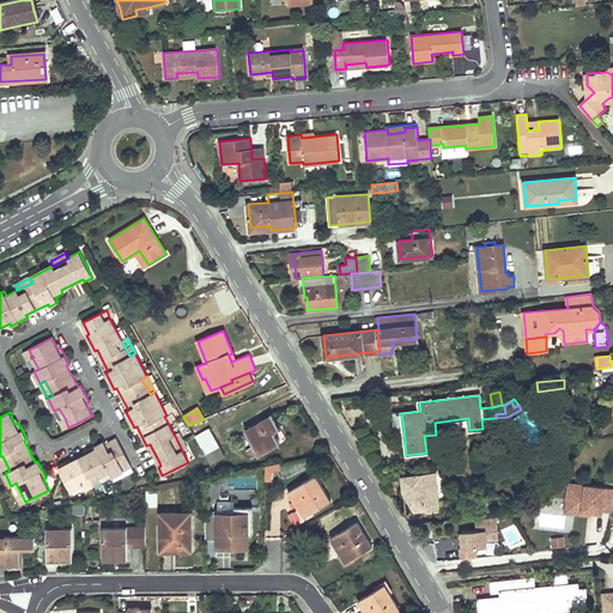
[(401,413),(393,413),(395,430),(404,429),(401,413)]
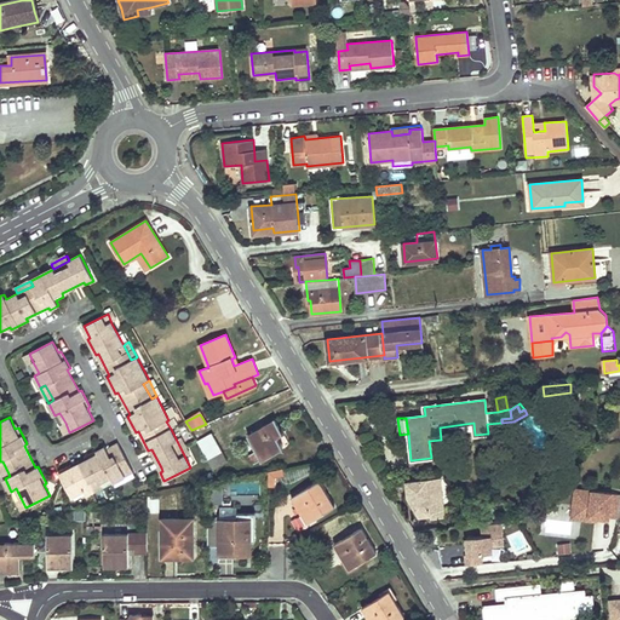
[(283,447),(275,431),(281,428),(276,419),(248,436),(257,451),(250,454),(254,463),(283,447)]
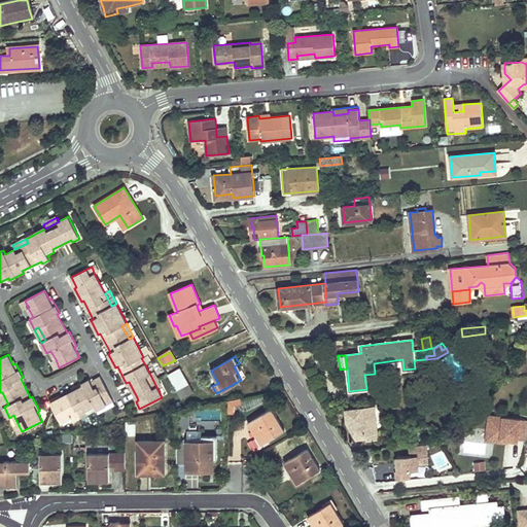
[(181,398),(194,391),(180,367),(168,375),(181,398)]
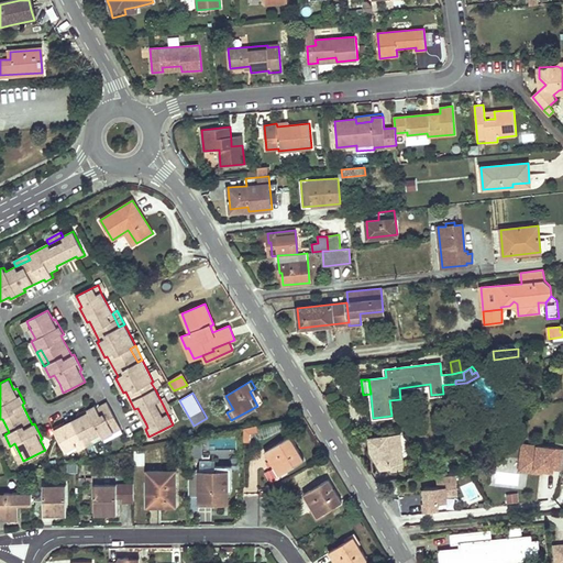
[(165,398),(161,400),(167,414),(172,411),(168,405),(165,398)]
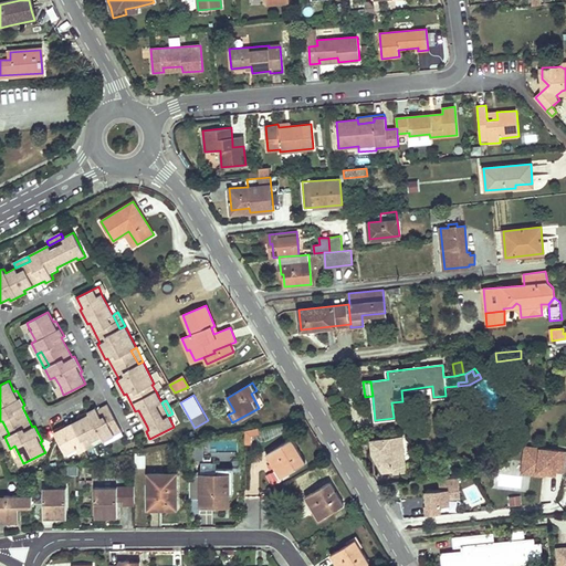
[(103,440),(122,431),(107,405),(97,410),(96,408),(81,416),(82,418),(66,426),(63,428),(61,426),(53,430),(65,453),(76,448),(91,441),(101,436),(103,440)]
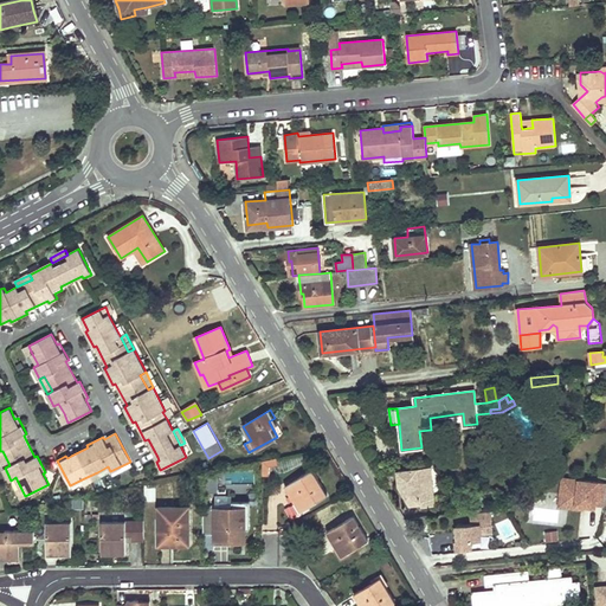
[(2,451),(0,451),(0,458),(5,468),(10,465),(2,451)]
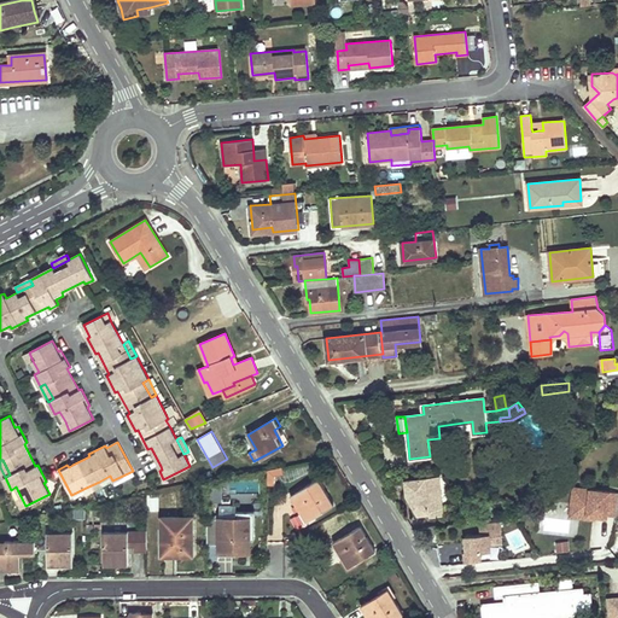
[(284,473),(283,466),(267,470),(267,484),(275,484),(275,476),(284,473)]
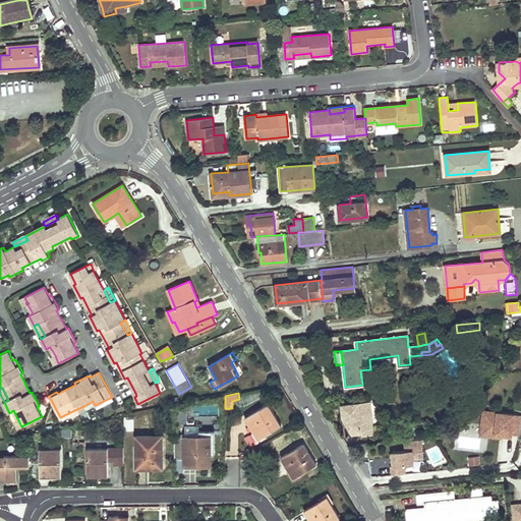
[(112,397),(95,405),(97,409),(113,400),(112,397)]
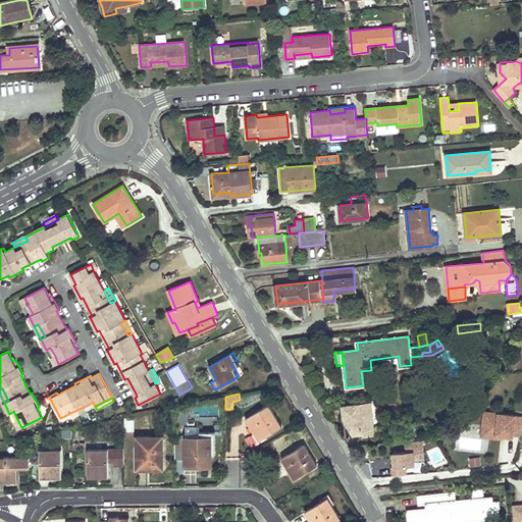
[(374,435),(370,402),(343,405),(344,412),(346,412),(347,416),(344,417),(354,433),(363,432),(363,436),(374,435)]
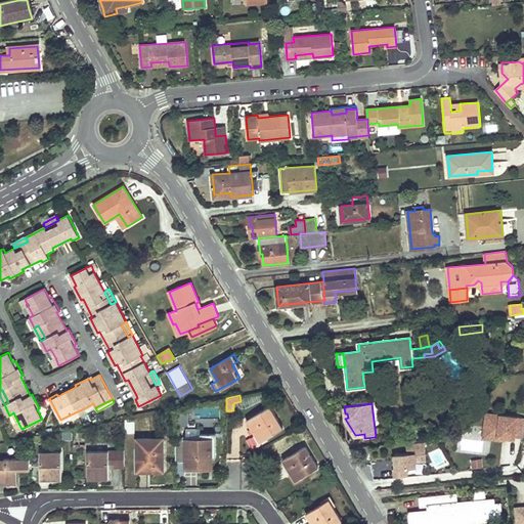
[(259,441),(282,428),(269,406),(247,420),(259,441)]
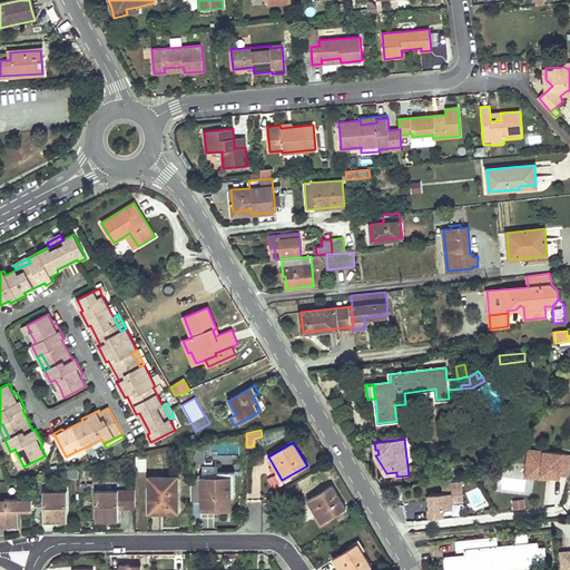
[(91,444),(77,451),(80,457),(94,449),(91,444)]
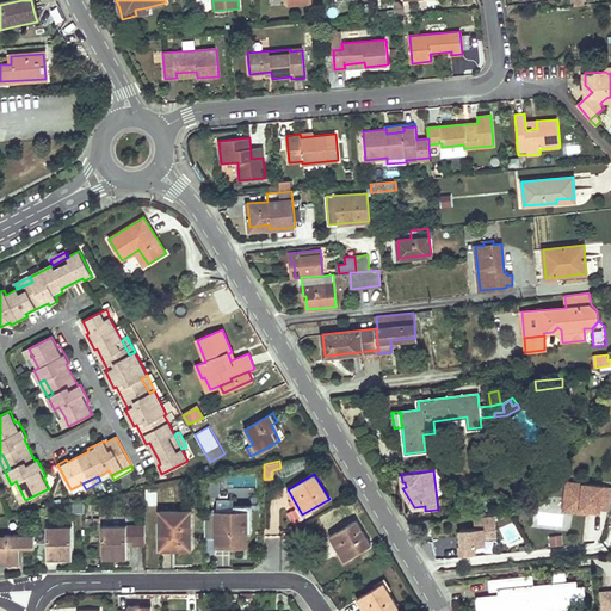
[(610,493),(610,486),(567,481),(563,511),(587,513),(587,510),(599,511),(599,508),(609,510),(610,493)]
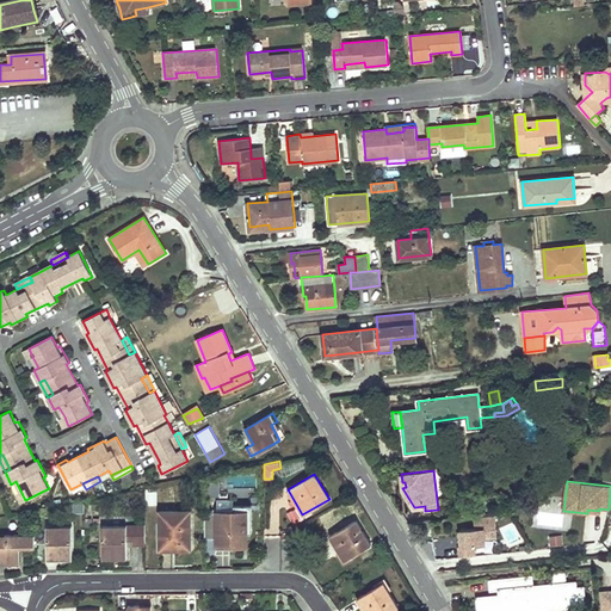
[(147,505),(156,505),(156,488),(147,488),(147,505)]
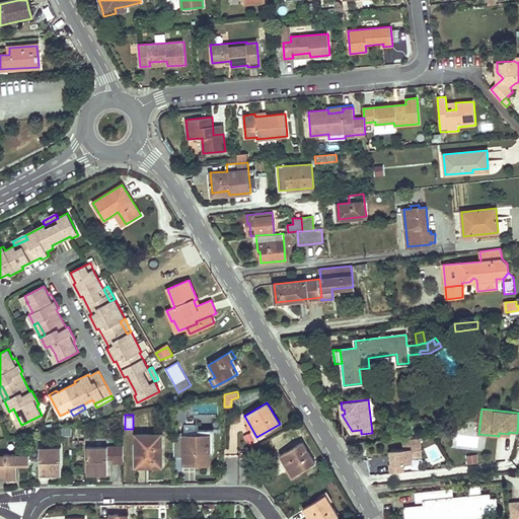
[(200,461),(200,463),(210,463),(210,434),(195,434),(195,424),(183,424),(184,461),(200,461)]
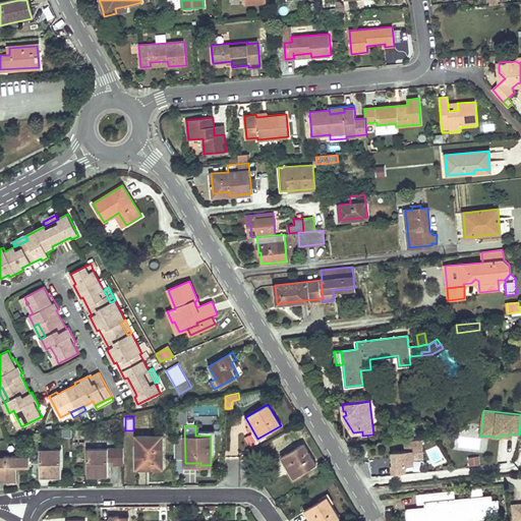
[(136,468),(148,468),(148,465),(162,465),(162,436),(136,436),(136,468)]
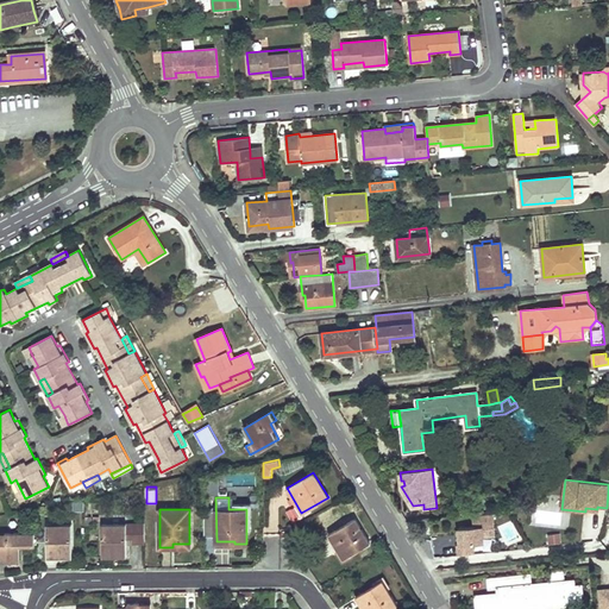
[(473,526),(458,527),(460,545),(458,545),(459,556),(473,553),(472,542),(483,542),(482,535),(495,534),(493,512),(472,514),(473,526)]
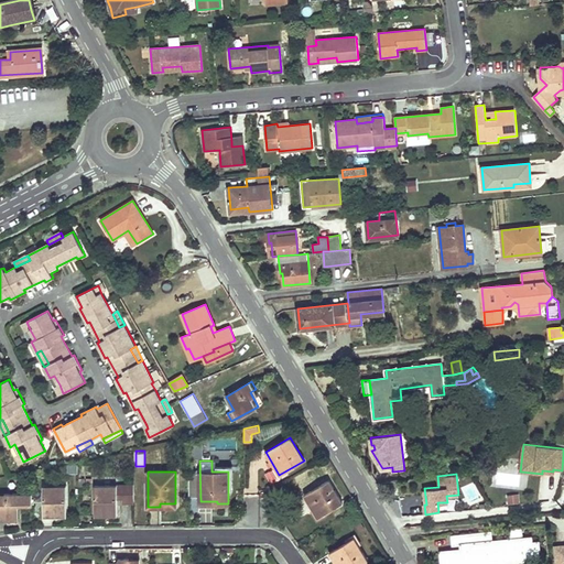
[(313,500),(322,514),(343,502),(328,479),(304,495),(308,503),(313,500)]
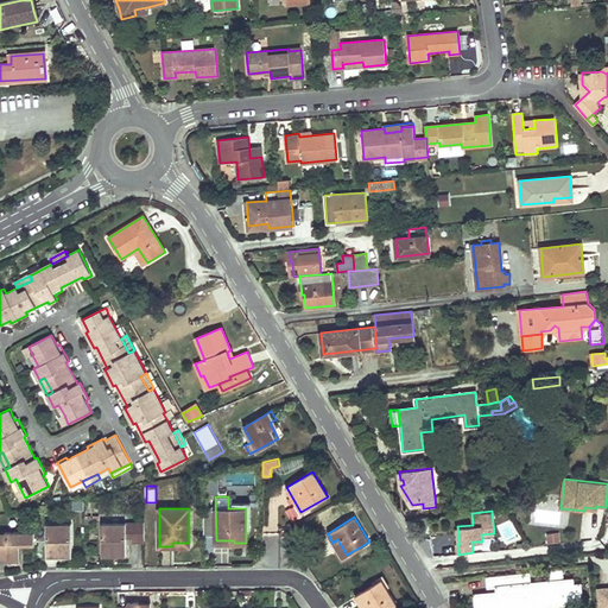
[(145,537),(144,523),(101,523),(101,556),(115,556),(126,556),(126,550),(126,537),(145,537)]
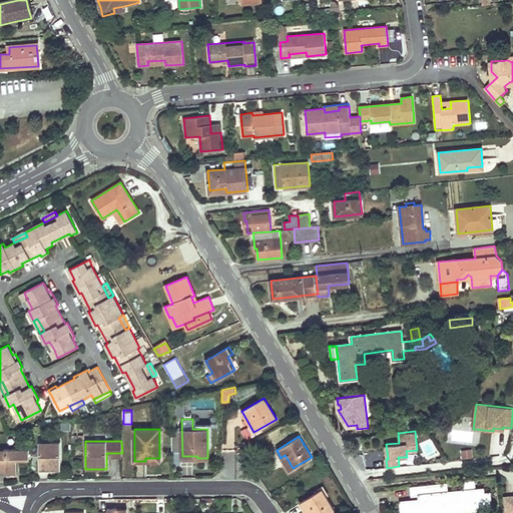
[(60,442),(39,442),(39,469),(51,469),(60,469),(60,464),(60,442)]
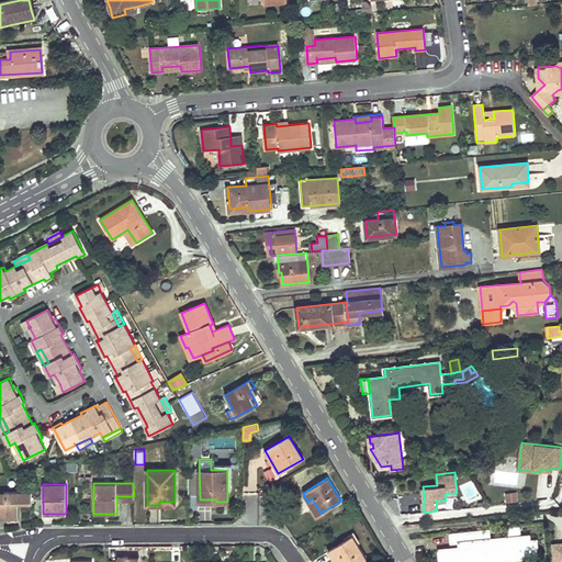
[(0,519),(18,519),(18,505),(32,505),(32,492),(0,492),(0,519)]
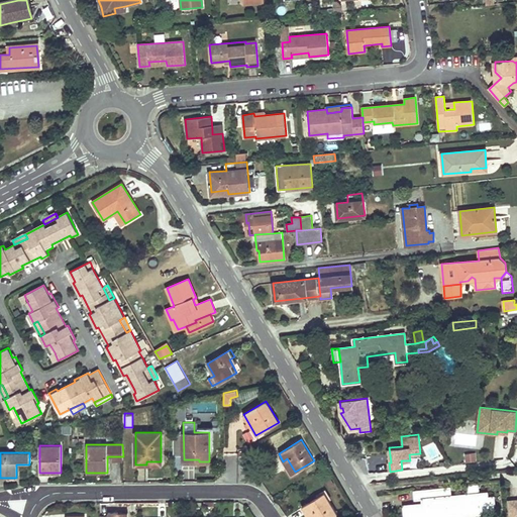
[(476,453),(464,454),(466,462),(476,461),(476,453)]
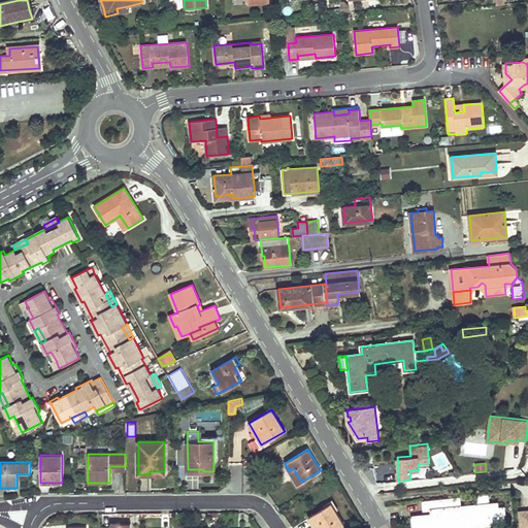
[(293,468),(289,471),(297,485),(301,482),(293,468)]
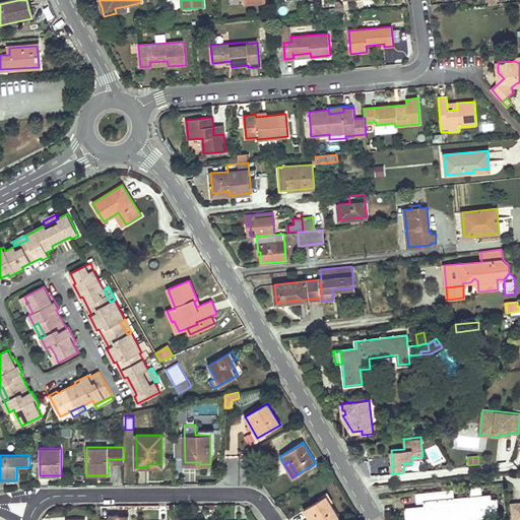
[(479,486),(414,493),(415,504),(419,503),(420,508),(405,509),(406,519),(459,519),(498,516),(496,500),(490,501),(490,496),(480,497),(479,486)]
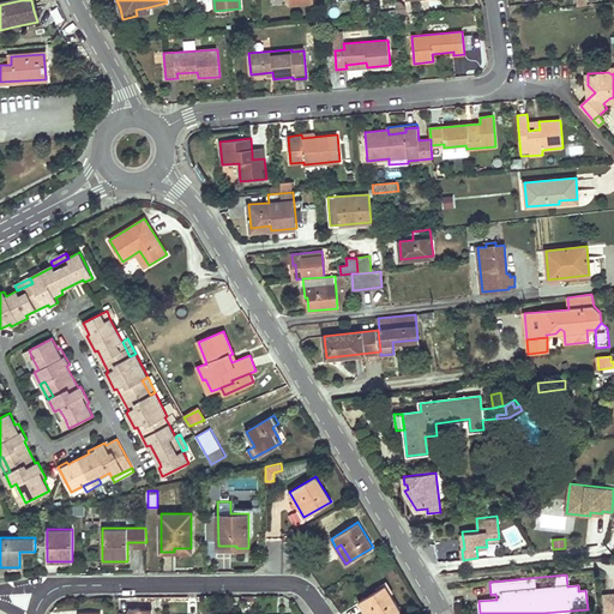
[(385,585),(359,601),(366,613),(393,613),(401,611),(385,585)]
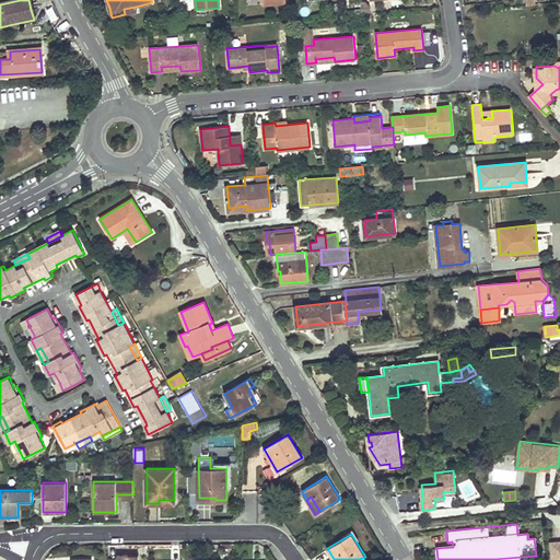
[(559,559),(559,543),(550,544),(551,559),(559,559)]
